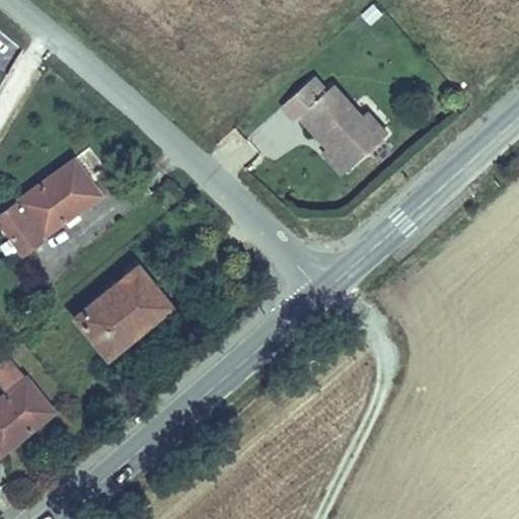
[(362,117),(334,85),(327,90),(315,77),(284,105),(297,121),(302,116),(330,146),(330,147),(337,141),(356,163),(388,134),(368,112),(362,117)]
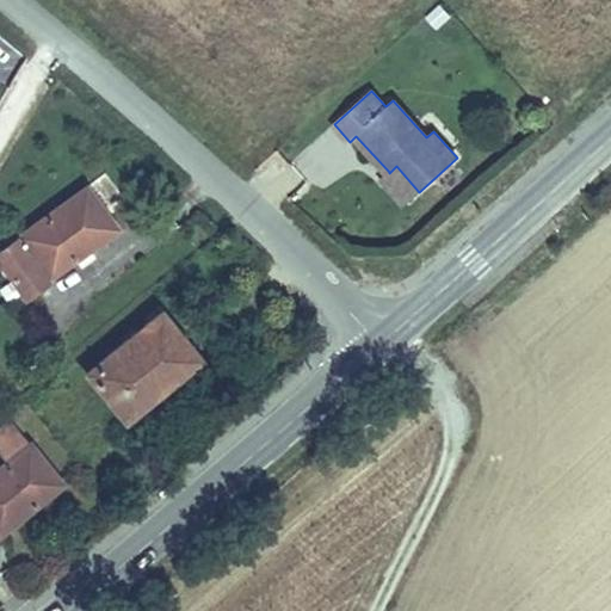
[(419,192),(396,166),(389,173),(389,172),(382,178),(406,204),(419,192)]
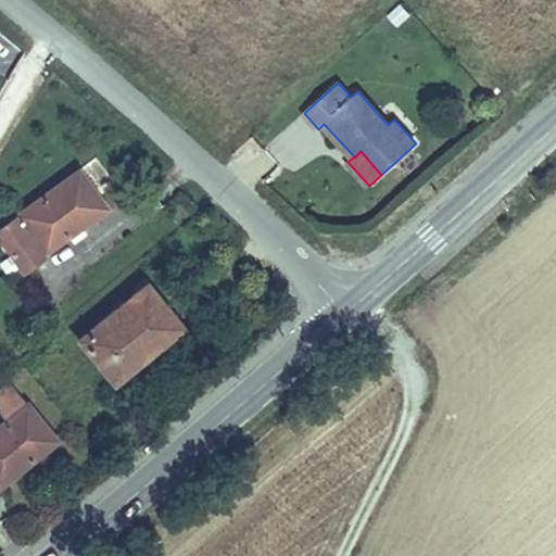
[(95,193),(78,171),(74,173),(90,196),(95,193)]
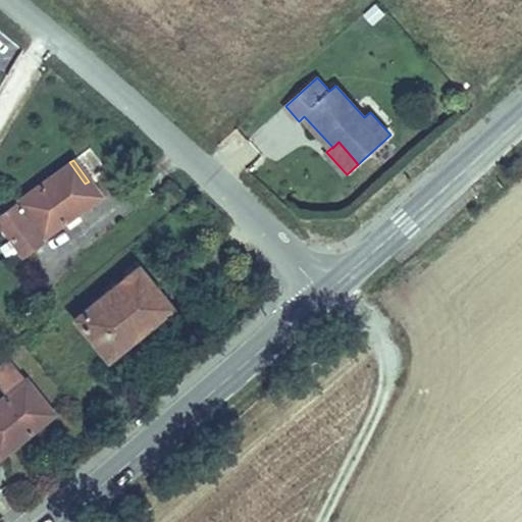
[(0,224),(20,252),(99,195),(89,181),(85,184),(69,162),(0,213),(0,224)]
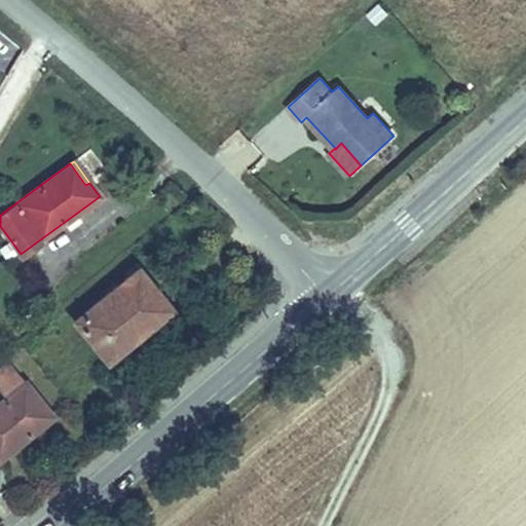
[(144,329),(171,307),(138,268),(75,320),(97,346),(110,336),(116,344),(137,327),(139,329),(141,330),(142,330),(144,329)]
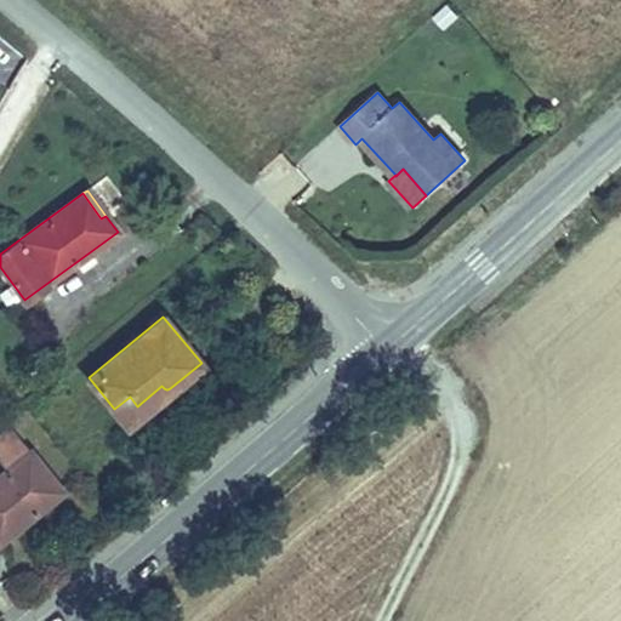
[(126,423),(170,388),(167,389),(166,389),(164,388),(161,386),(137,406),(130,397),(114,409),(126,423)]
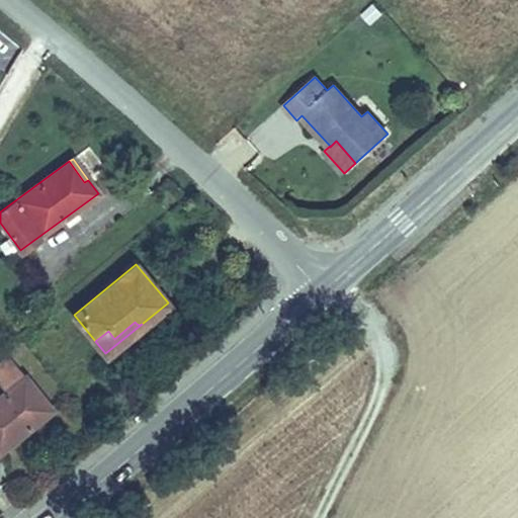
[(0,449),(1,450),(52,410),(9,356),(0,363),(0,385),(5,393),(0,396),(0,449)]
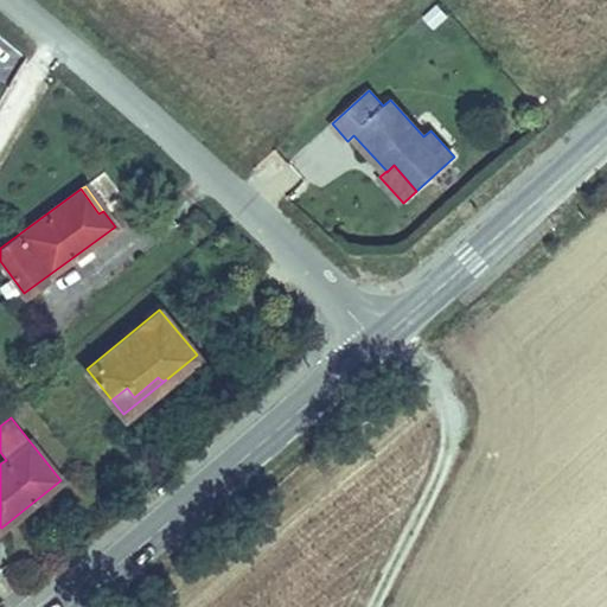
All buildings are outlined.
